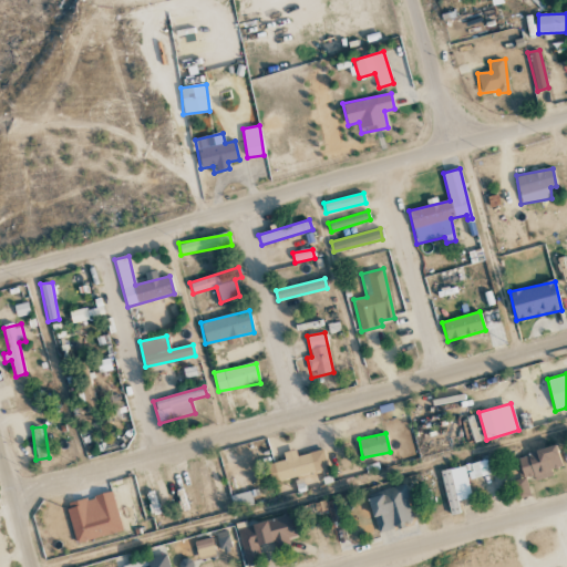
[(550,468),(562,466),(557,446),(517,455),(523,477),(534,475),(535,480),(553,476),(550,468)]
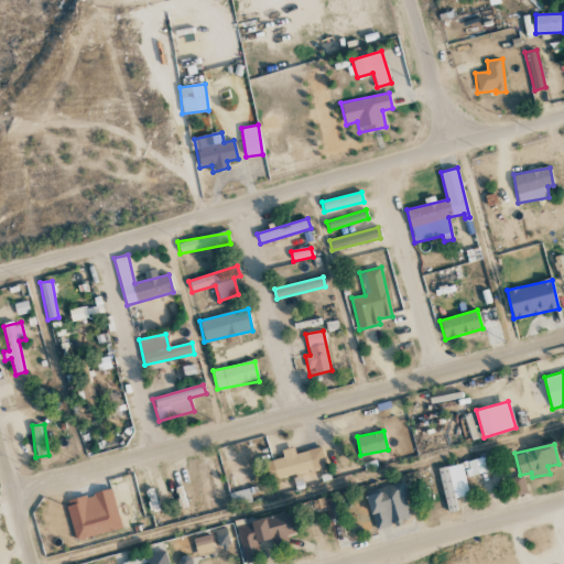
[(326,467),(322,447),(295,453),(294,447),(282,451),(283,457),(266,462),(270,480),(326,467)]
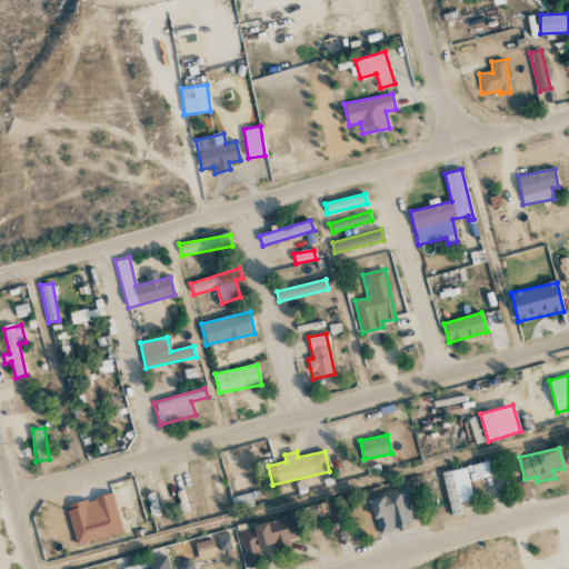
[(442,470),(450,517),(461,515),(459,502),(473,499),(469,480),(491,476),(489,462),(442,470)]
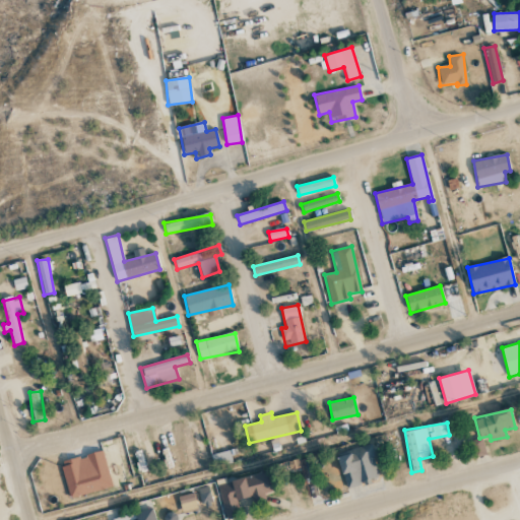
[(179,429),(188,469),(197,467),(188,427),(179,429)]
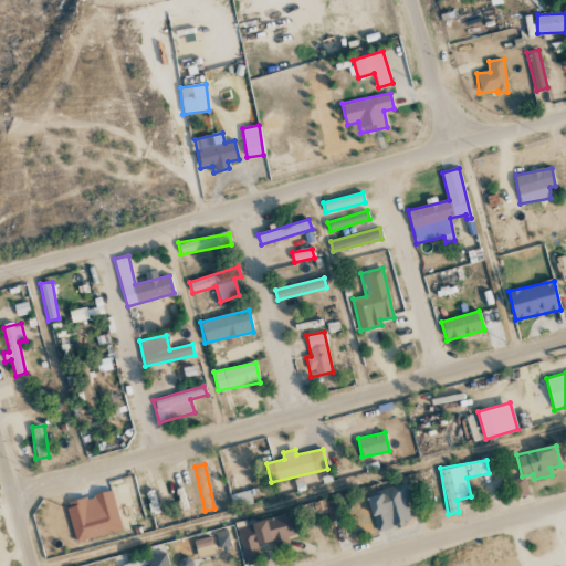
[(413,520),(401,484),(366,495),(377,531),(413,520)]
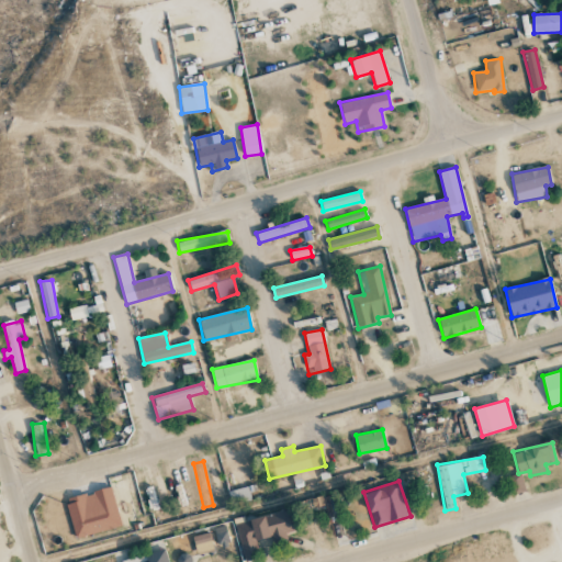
[(231,503),(250,499),(248,487),(228,491),(231,503)]
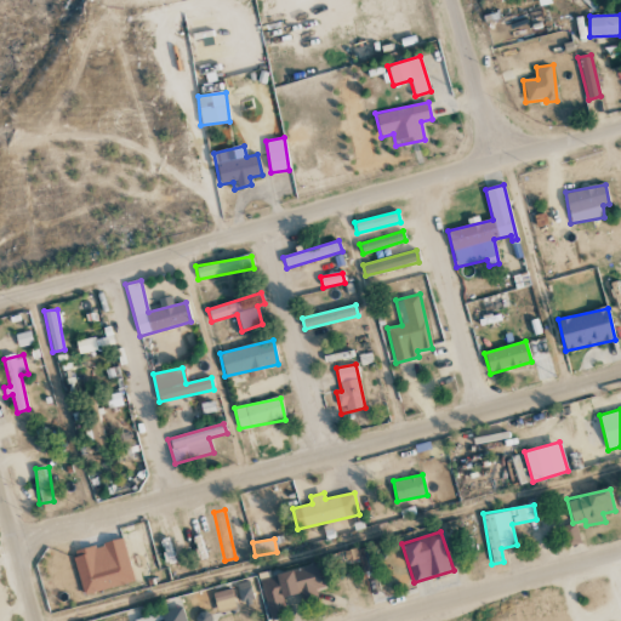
[(132,584),(124,540),(73,550),(81,593),(132,584)]
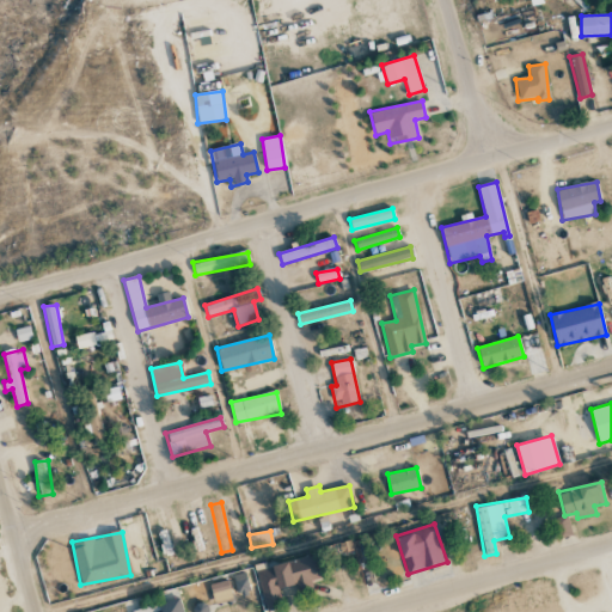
[(338,552),(352,551),(350,542),(338,543),(338,552)]
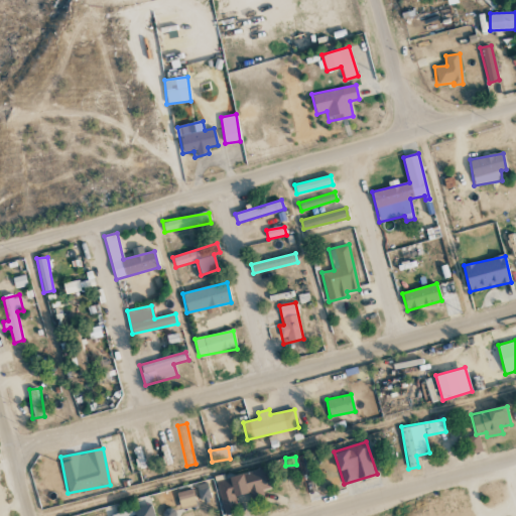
[(224,515),(239,512),(235,495),(249,492),(252,504),(264,501),(262,489),(272,487),(268,469),(217,480),(224,515)]
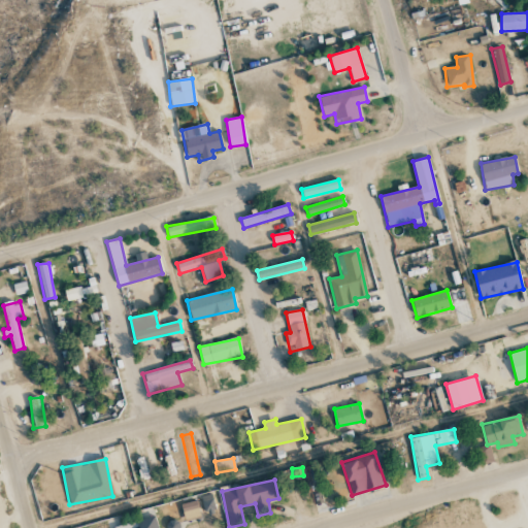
[(201,517),(198,500),(182,504),(185,520),(201,517)]
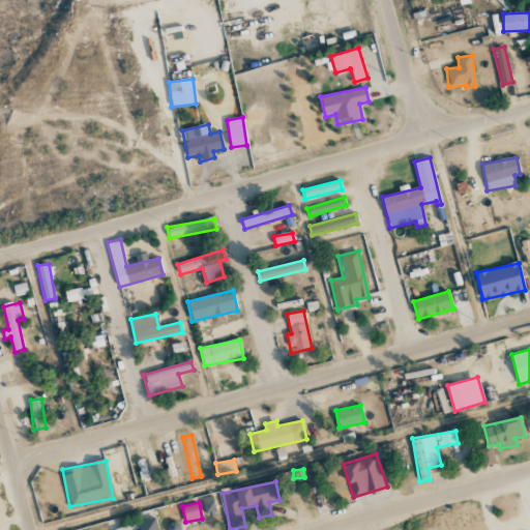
[(158,529),(156,518),(109,529),(158,529)]
